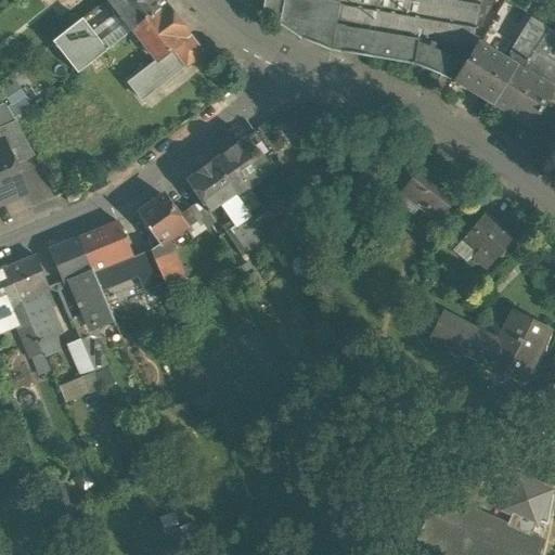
[(159,0),(106,0),(125,24),(130,30),(133,28),(164,4),(159,0)]
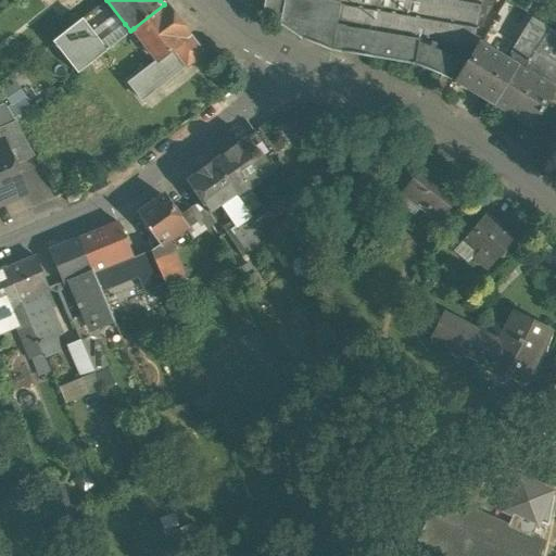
[(265,0),(264,12),(281,15),(280,23),(300,39),(329,50),(414,65),(418,39),(455,46),(474,49),(475,40),(477,27),(483,28),(489,0),(265,0)]
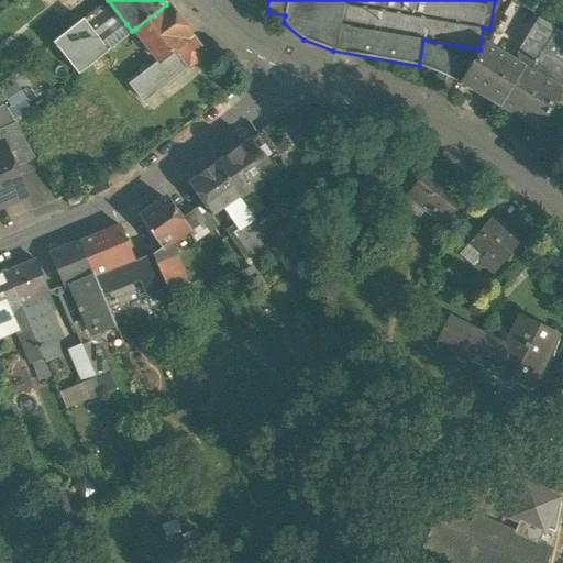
[(166,4),(135,29),(146,43),(142,46),(150,55),(153,52),(159,59),(131,83),(145,101),(206,54),(166,4)]
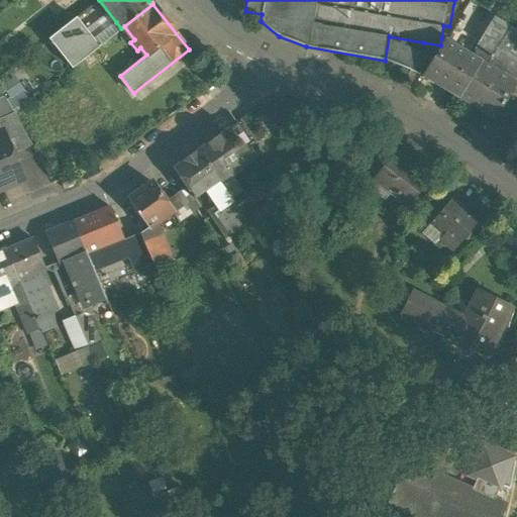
[(93,40),(77,18),(49,39),(72,68),(98,46),(93,40)]
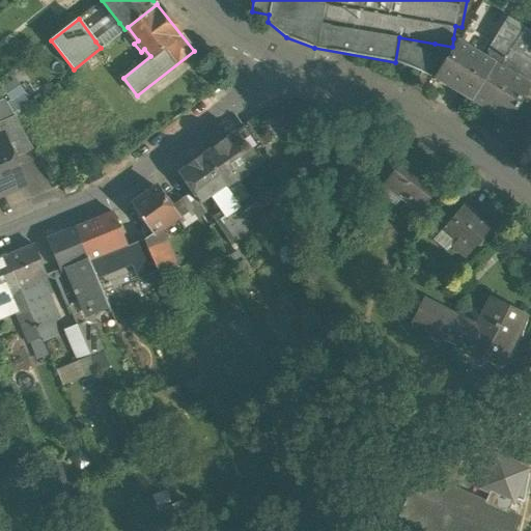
[(509,19),(487,53),(488,60),(494,63),(529,84),(530,80),(530,61),(521,55),(514,52),(518,48),(513,46),(524,28),(509,19)]
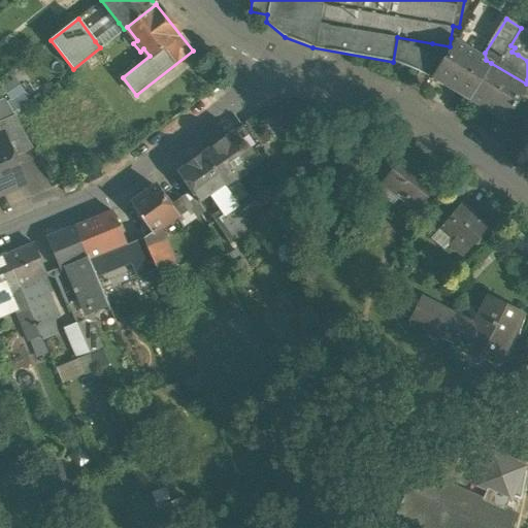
[(119,23),(95,41),(100,47),(124,29),(119,23)]
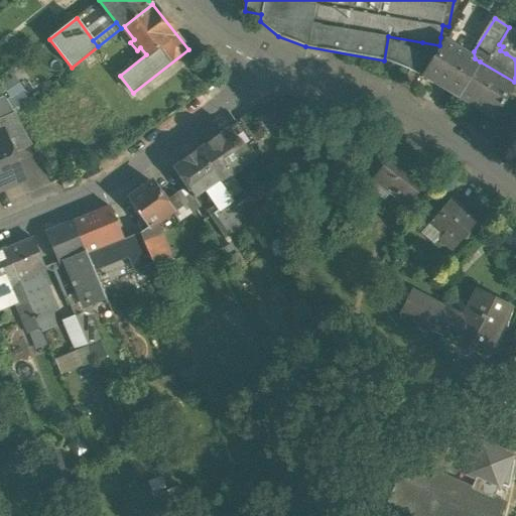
[(515,37),(515,31),(509,27),(499,44),(503,46),(500,50),(506,53),(515,37)]
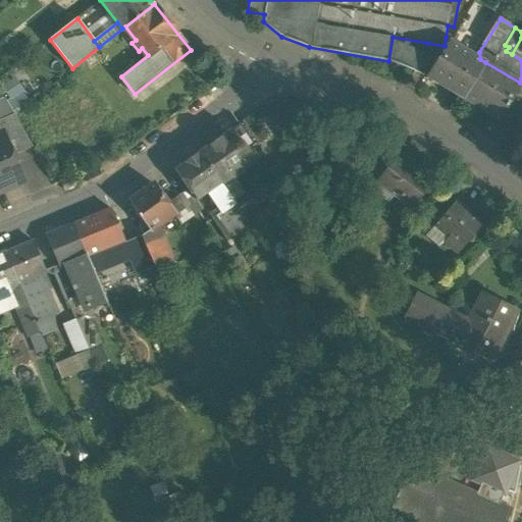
[(427,43),(393,37),(388,61),(417,72),(426,46),(427,43)]
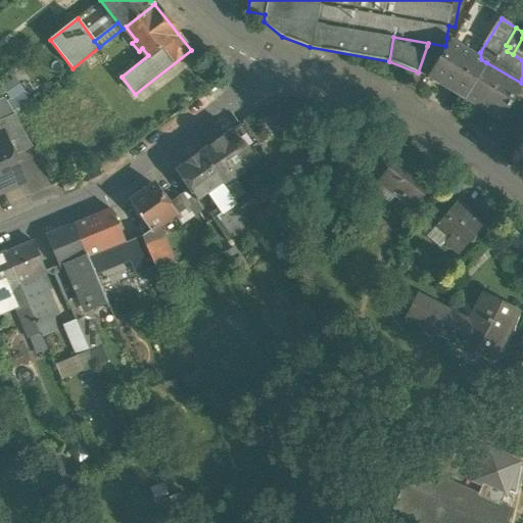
[(445,46),(428,43),(427,46),(418,73),(429,78),(452,41),(446,38),(445,46)]
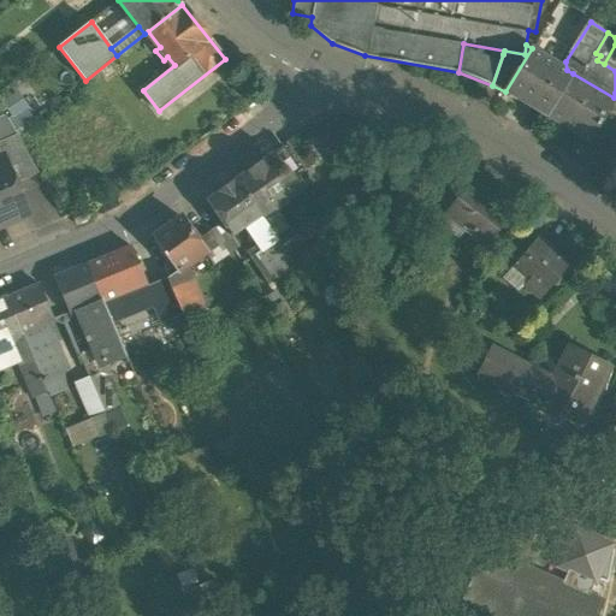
[(567,70),(532,48),(505,92),(548,116),(573,73),(567,70)]
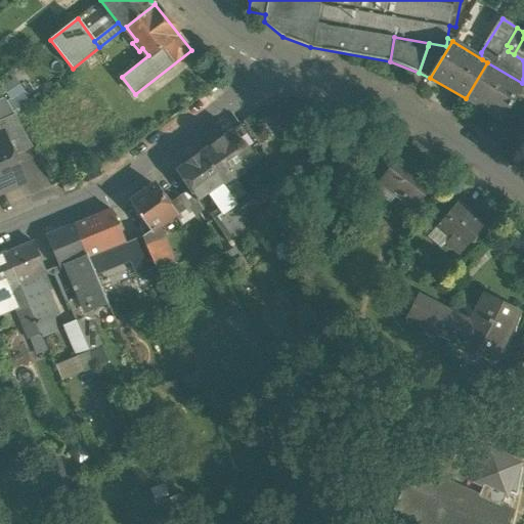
[(522,83),(487,62),(466,98),(500,120),(508,106),(513,108),(519,100),(514,97),(522,83)]
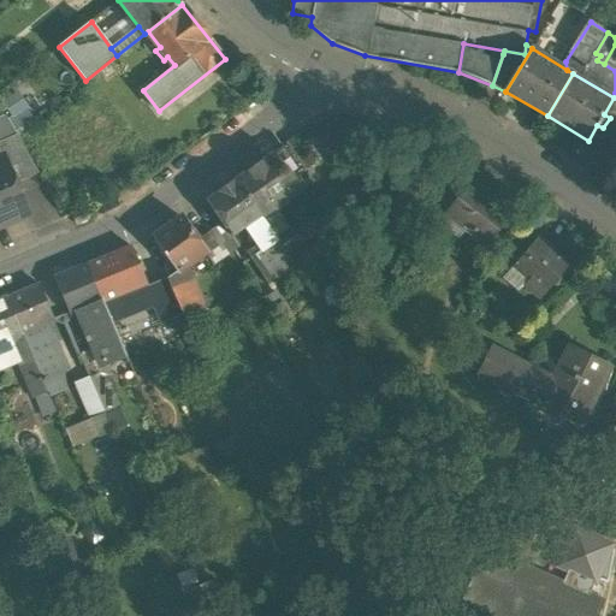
[(345,113),(326,116),(330,143),(349,141),(345,113)]
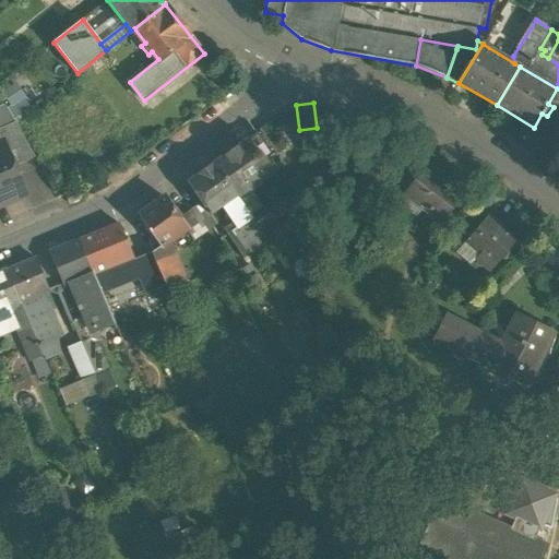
[(6,106),(0,107),(0,128),(14,122),(6,106)]
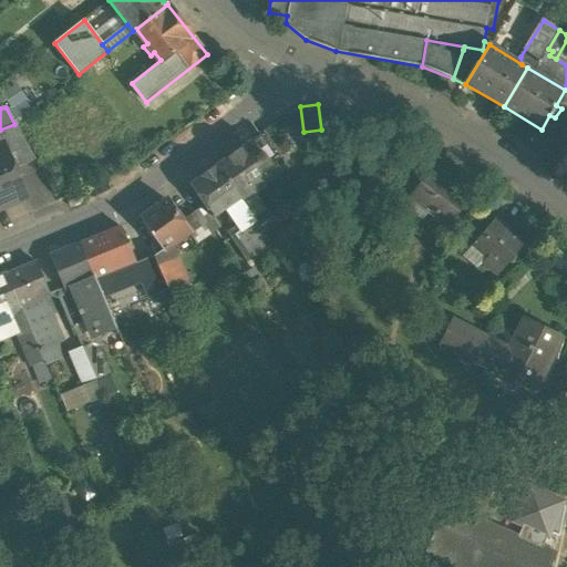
[(14,124),(0,130),(0,142),(1,145),(3,144),(13,168),(34,160),(14,124)]
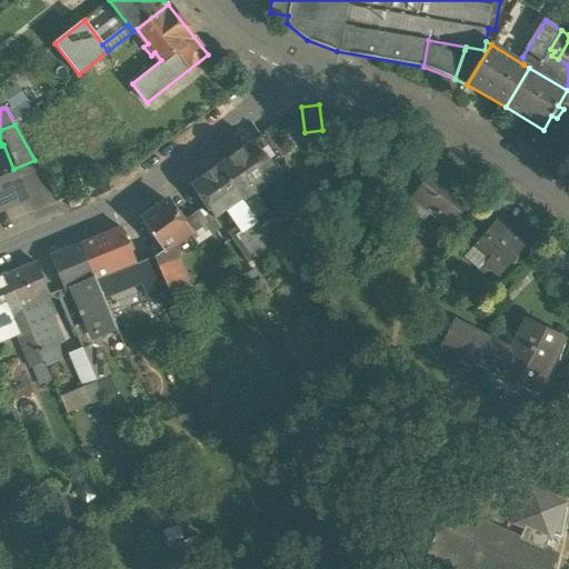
[(383,138),(368,131),(363,142),(379,148),(383,138)]
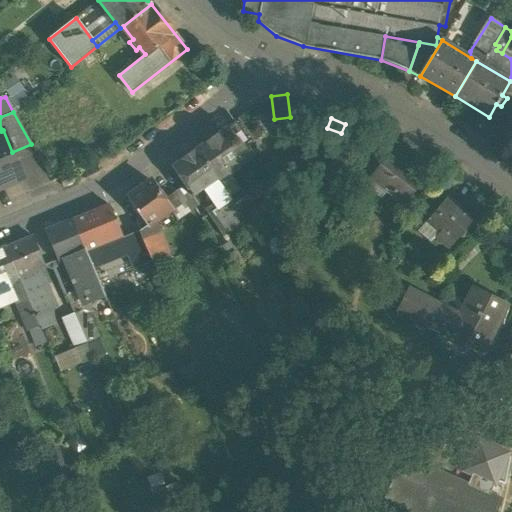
[(253,143),(237,120),(227,127),(243,150),(253,143)]
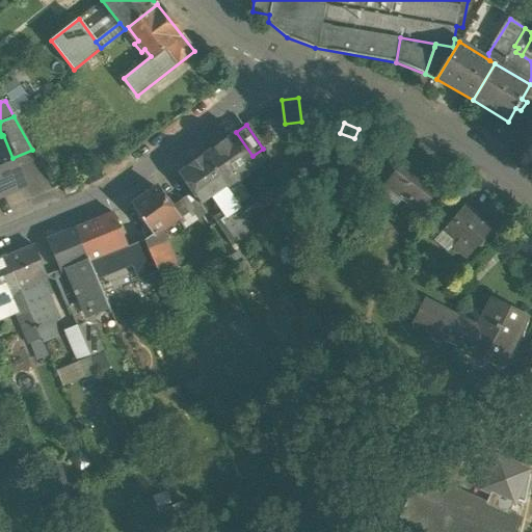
[(236,132),(203,155),(224,187),(236,179),(238,182),(248,175),(245,173),(258,164),(253,156),(236,132)]
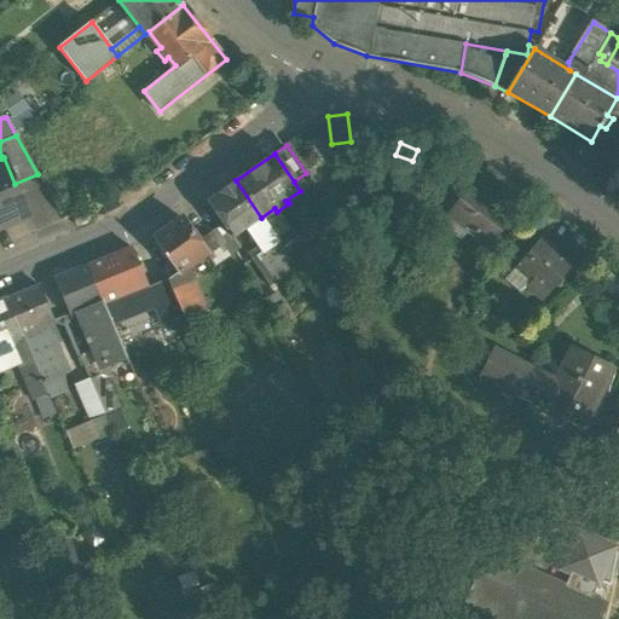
[(1,158),(0,158),(0,226),(28,215),(15,184),(4,157),(1,158)]
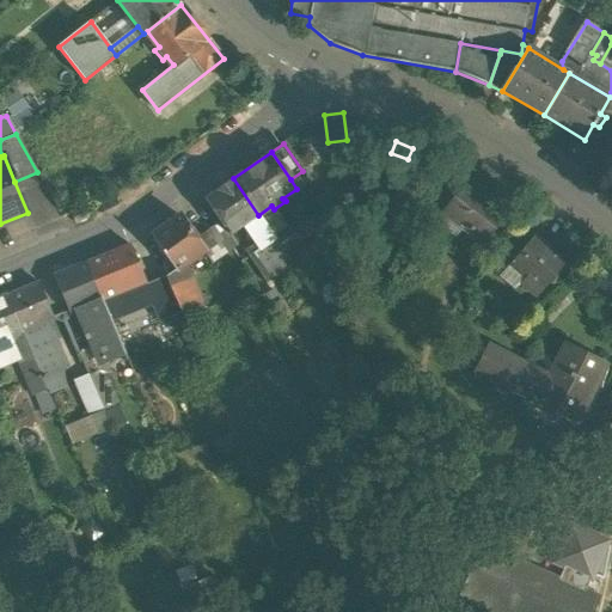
[(447,175),(423,204),(438,215),(442,210),(461,185),(447,175)]
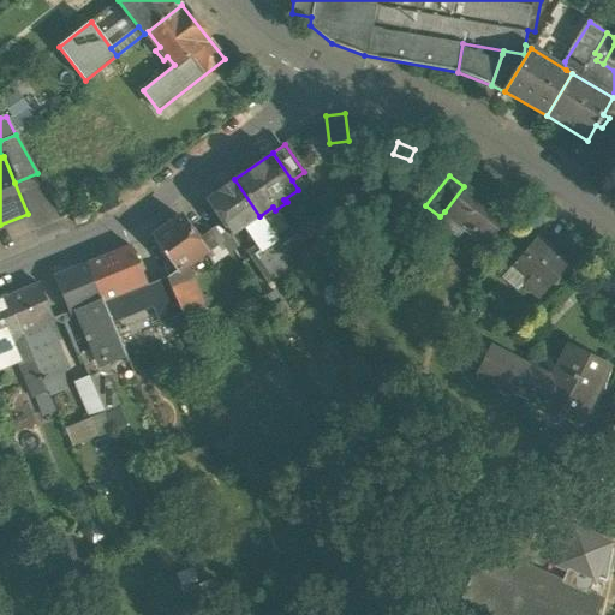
[(276,239),(260,216),(234,179),(206,199),(222,224),(231,237),(232,236),(245,227),(261,251),(276,239)]
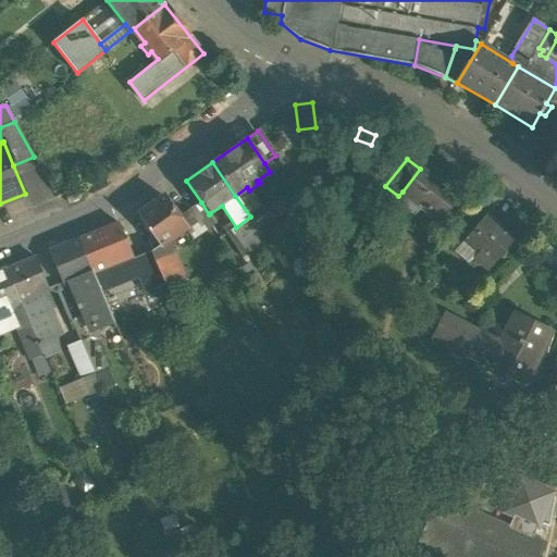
[(461,194),(423,164),(420,169),(403,192),(441,220),(461,194)]
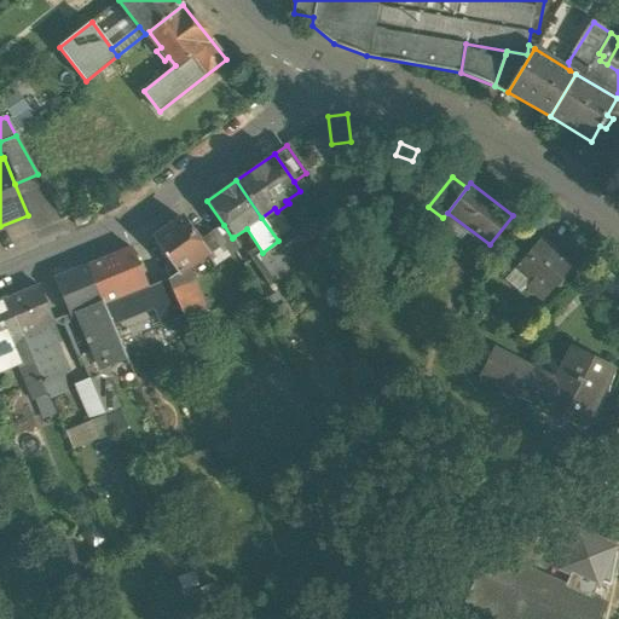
[(181,218),(154,238),(177,272),(179,275),(186,270),(206,255),(208,254),(198,242),(181,218)]
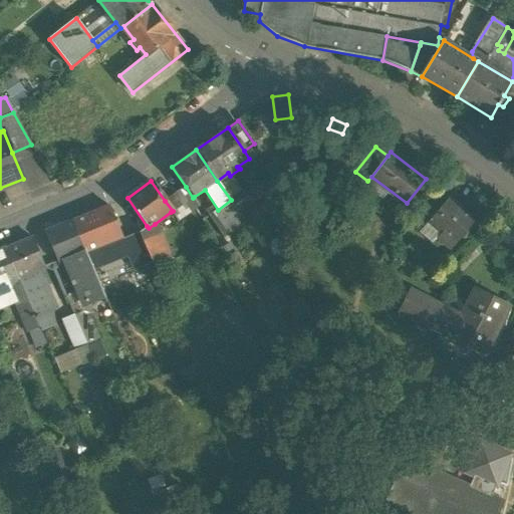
[(256,183),(231,200),(239,211),(263,194),(256,183)]
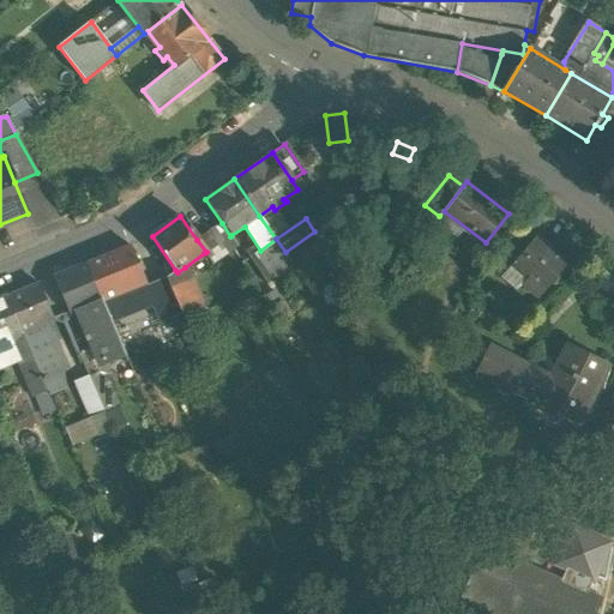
[(222,223),(197,240),(206,252),(204,253),(212,264),(239,246),(232,235),(230,236),(222,223)]
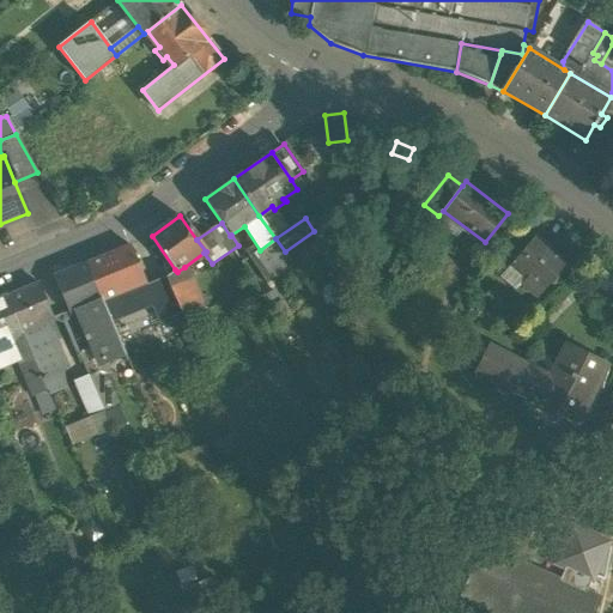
[(566,265),(534,237),(511,265),(527,278),(522,284),(538,298),(566,265)]
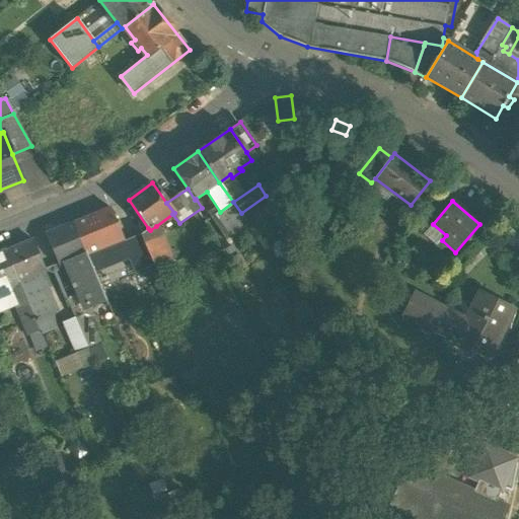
[(220,212),(211,218),(224,238),(247,222),(241,213),(233,202),(220,212)]
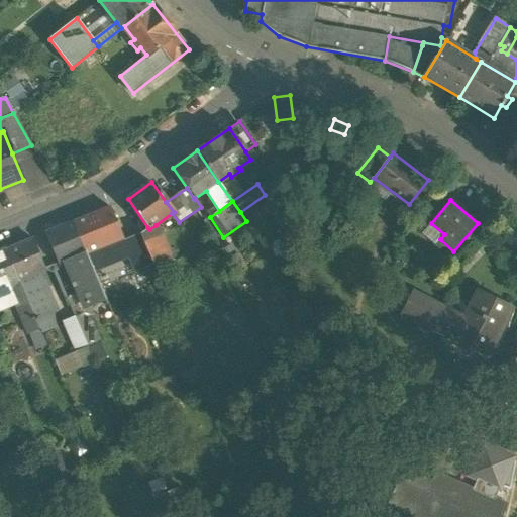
[(98,263),(93,251),(123,238),(110,207),(73,222),(103,292),(111,289),(114,295),(119,293),(105,260),(98,263)]
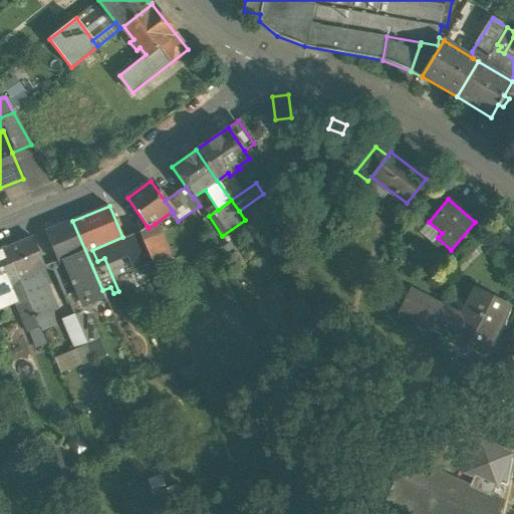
[(102,290),(72,221),(47,232),(59,262),(73,256),(76,265),(75,266),(77,270),(72,272),(85,304),(104,296),(102,290)]
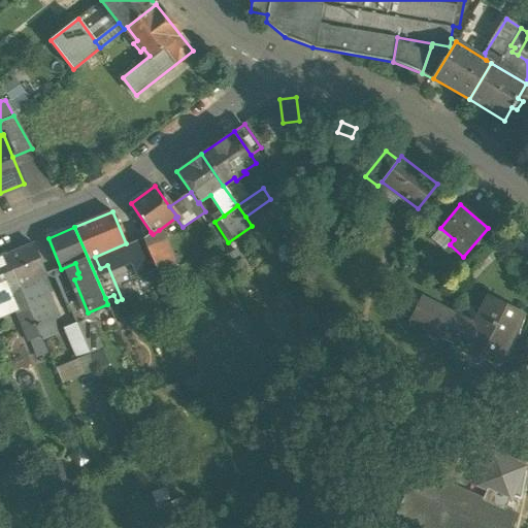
[(527,250),(527,240),(514,228),(504,239),(524,256),(527,250)]
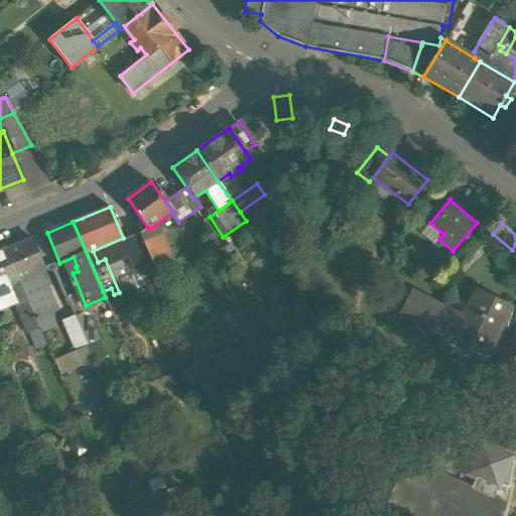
[(149,229),(147,227),(140,234),(140,235),(154,263),(168,257),(155,225),(149,229)]
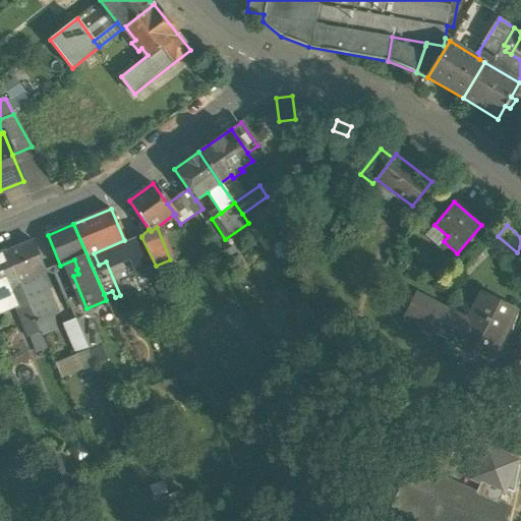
[(141,237),(124,244),(132,266),(151,258),(141,237)]
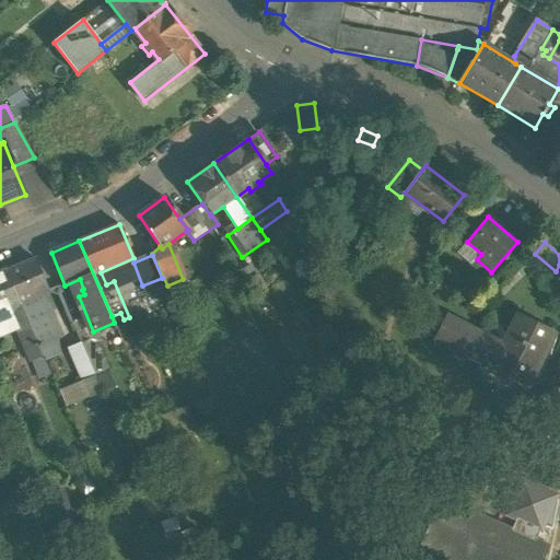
[(50,307),(44,293),(49,291),(35,258),(7,270),(21,303),(44,357),(45,361),(60,354),(58,349),(57,338),(61,336),(48,307),(50,307)]
